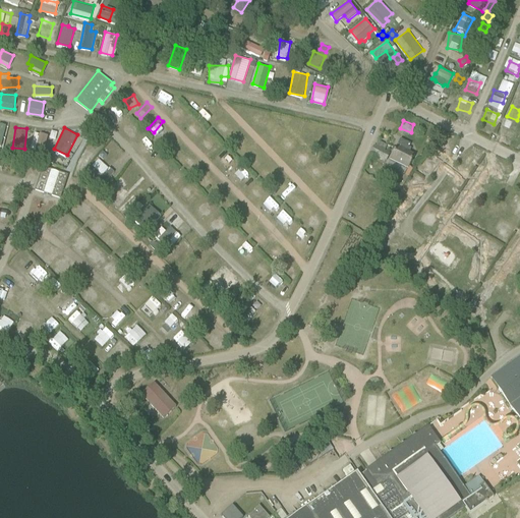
[(284,133),(289,142),(297,137),(292,129),(284,133)]
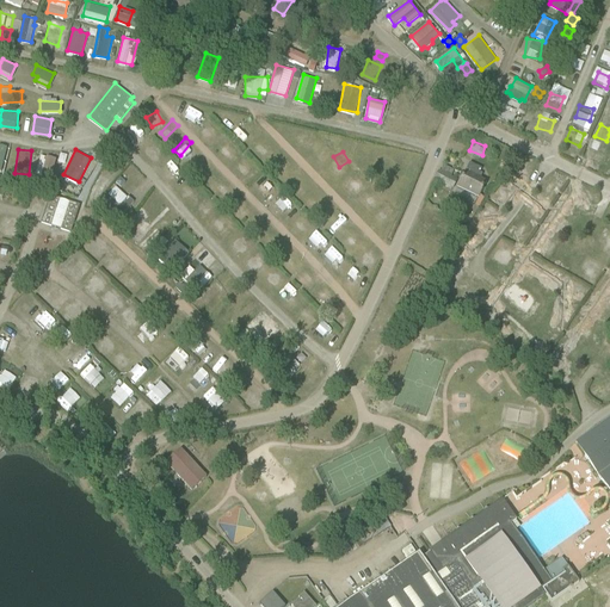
[(51,180),(55,155),(39,154),(36,178),(51,180)]
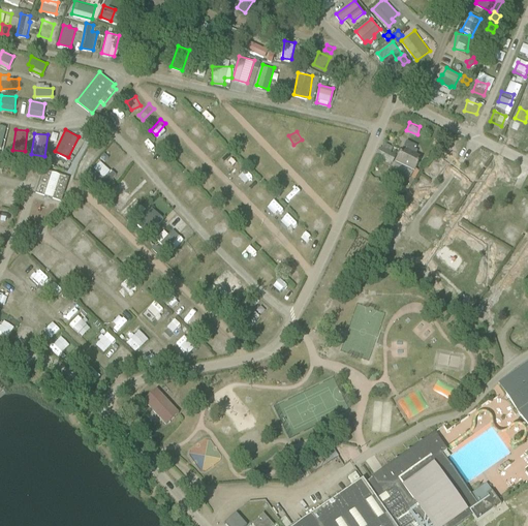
[(215,138),(210,146),(216,150),(222,143),(215,138)]
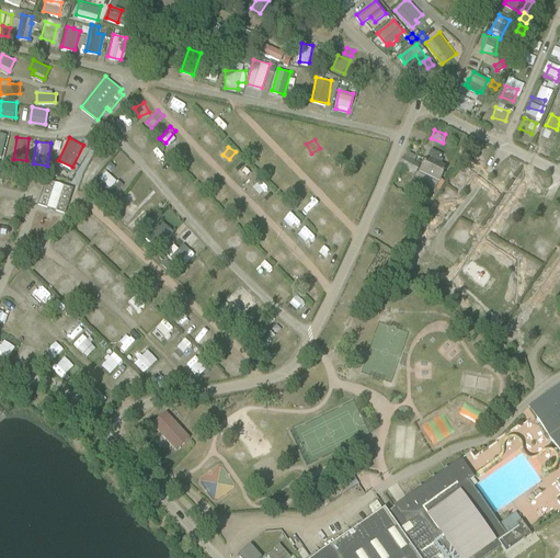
[(446,180),(442,178),(447,166),(440,161),(443,154),(432,148),(429,156),(427,156),(421,171),(438,180),(435,186),(441,190),(446,180)]
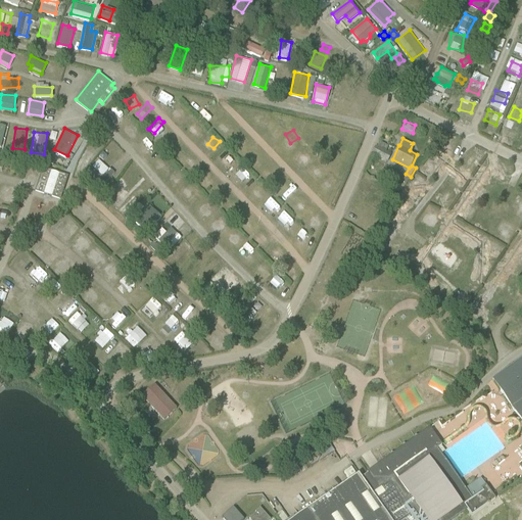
[(142,146),(149,151),(155,144),(148,139),(142,146)]
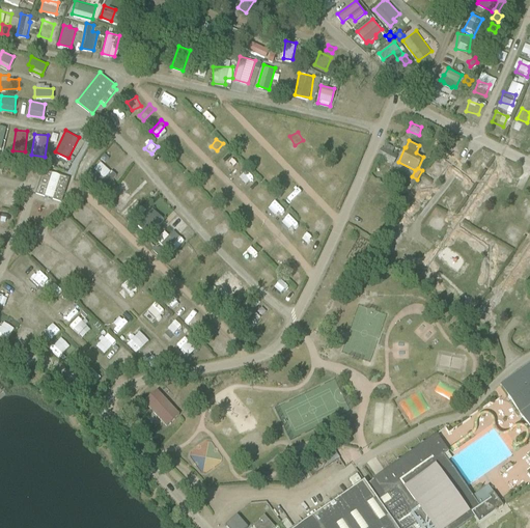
[(397,155),(392,151),(394,145),(386,141),(383,147),(382,147),(379,155),(394,162),(397,155)]
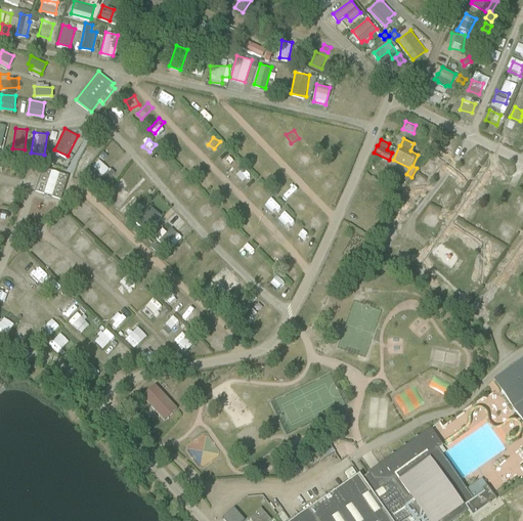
[(246,155),(253,163),(260,156),(253,148),(246,155)]
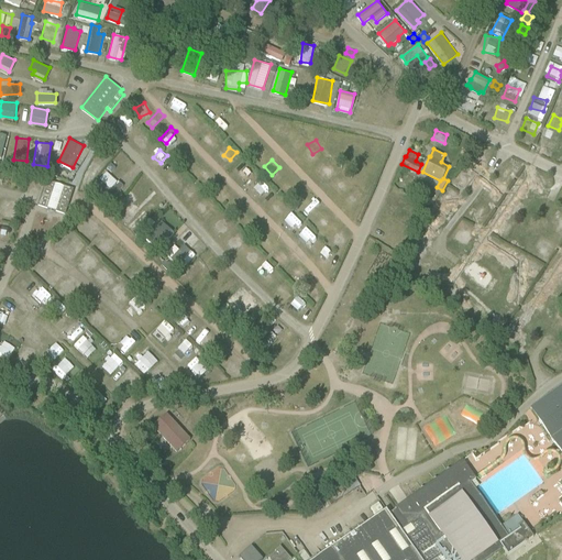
[(508,160),(500,169),(511,177),(518,167),(508,160)]
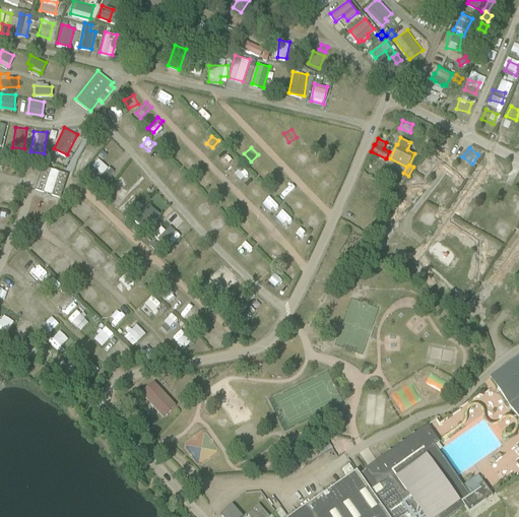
[(187,166),(193,158),(186,151),(179,158),(187,166)]
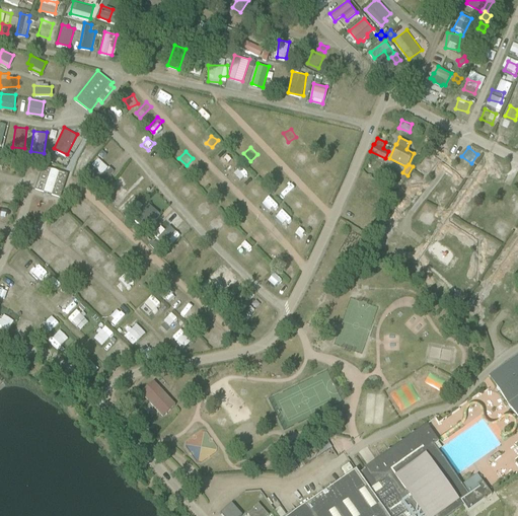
[(49,153),(47,159),(54,161),(56,155),(49,153)]
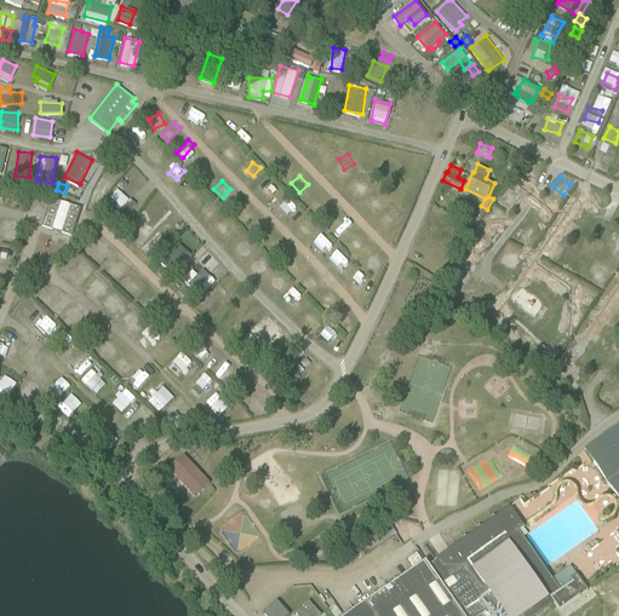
[(118,186),(109,196),(121,206),(130,197),(118,186)]
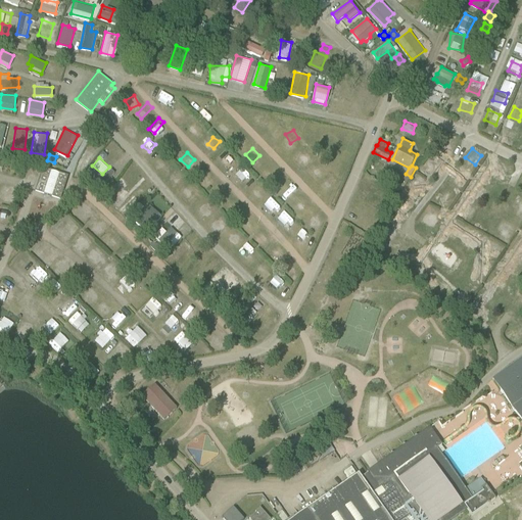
[(486,170),(501,177),(505,169),(491,161),(486,170)]
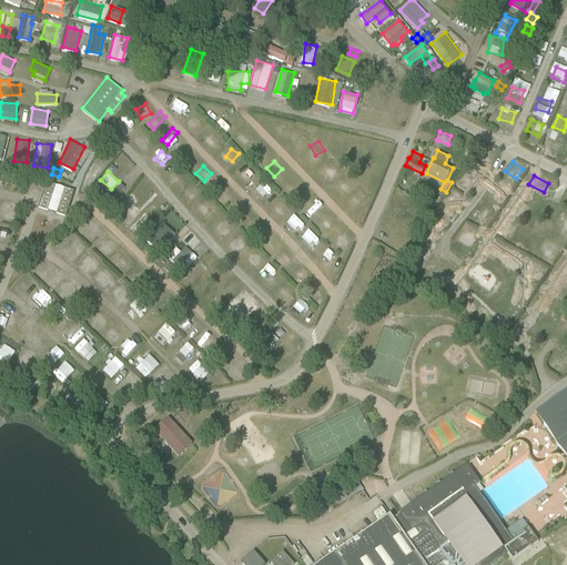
[(39,205),(67,215),(76,190),(48,180),(39,205)]
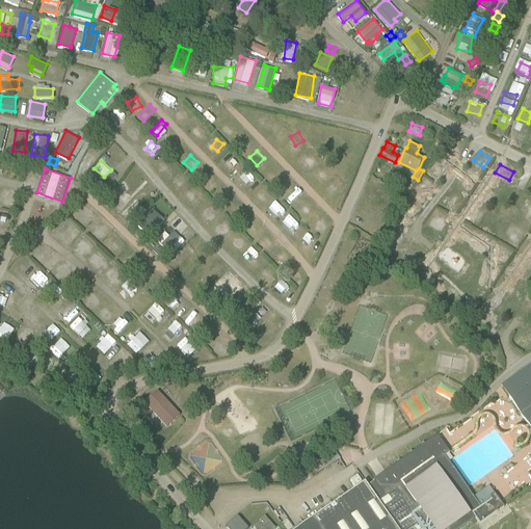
[(106,177),(109,180),(115,174),(112,170),(106,177)]
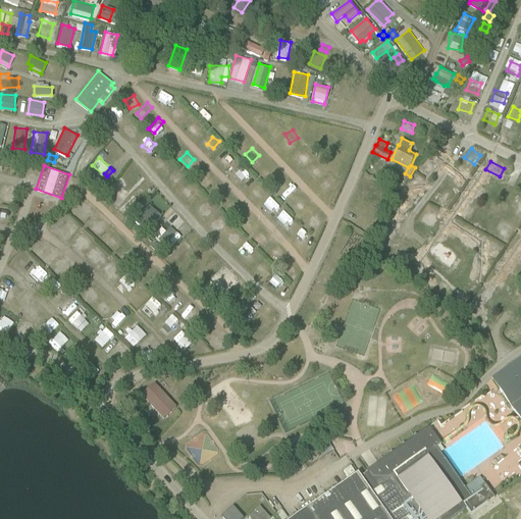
[(232,173),(237,179),(247,173),(243,167),(232,173)]
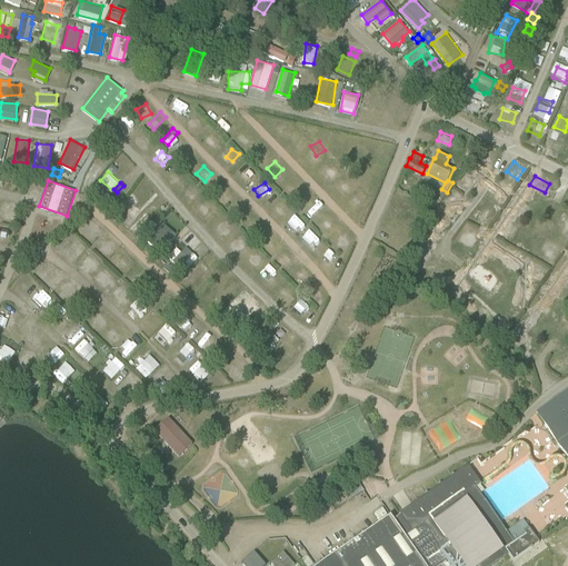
[(494,184),(489,191),(502,199),(507,191),(494,184)]
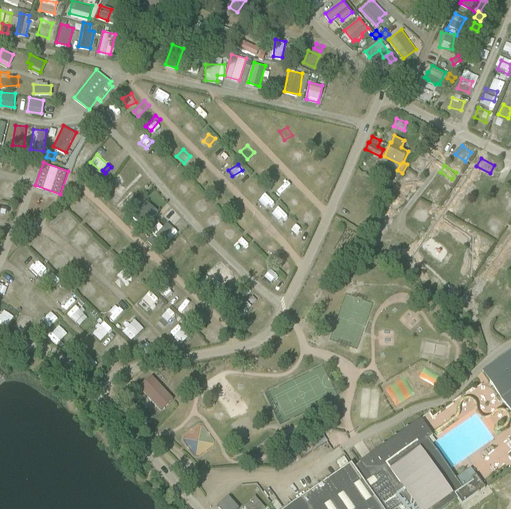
[(85,168),(81,171),(87,177),(91,173),(85,168)]
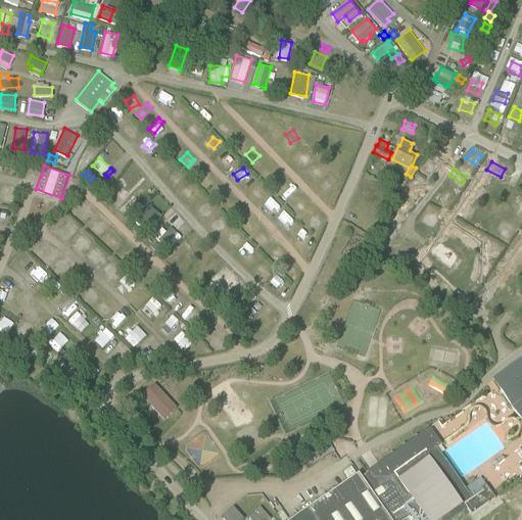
[(180,172),(174,178),(178,182),(184,176),(180,172)]
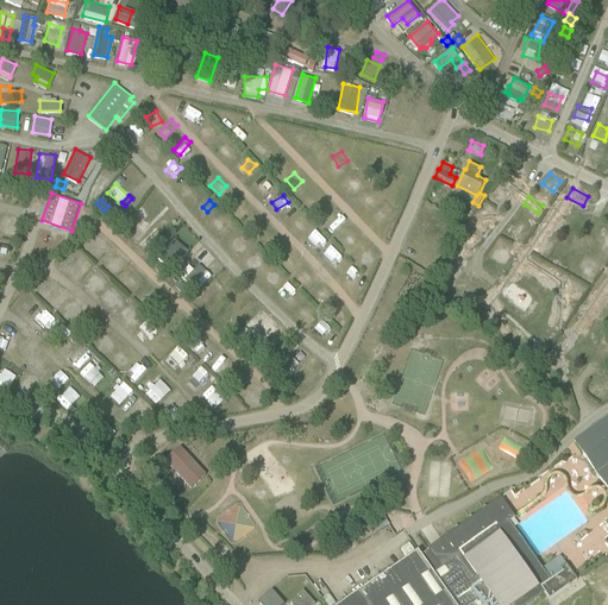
[(384,219),(392,209),(382,201),(374,209),(384,219)]
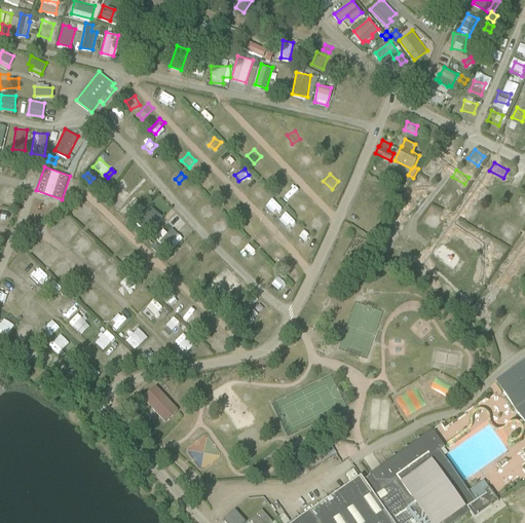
[(478,181),(471,191),(485,200),(491,189),(478,181)]
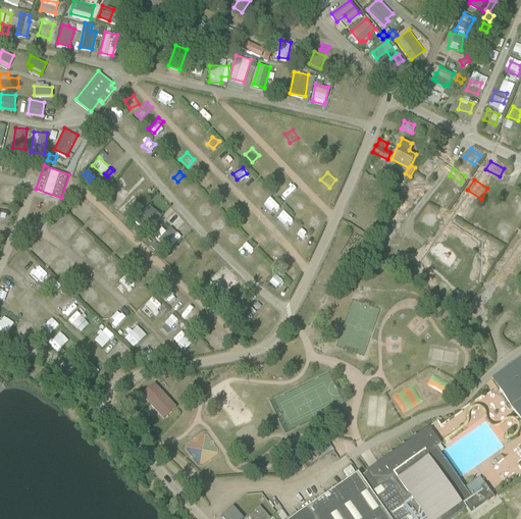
[(183,189),(188,193),(192,189),(187,184),(183,189)]
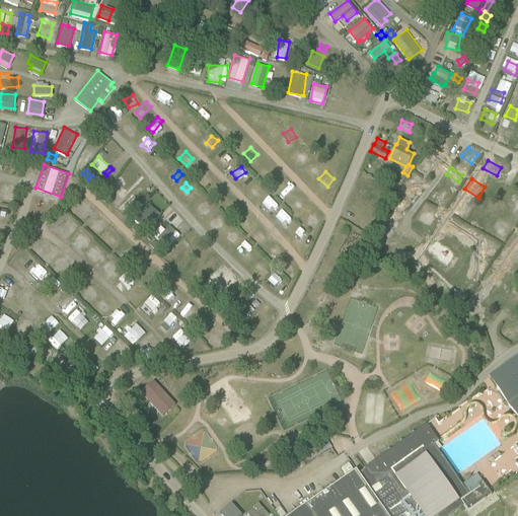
[(296,206),(304,198),(300,193),(291,201),(296,206)]
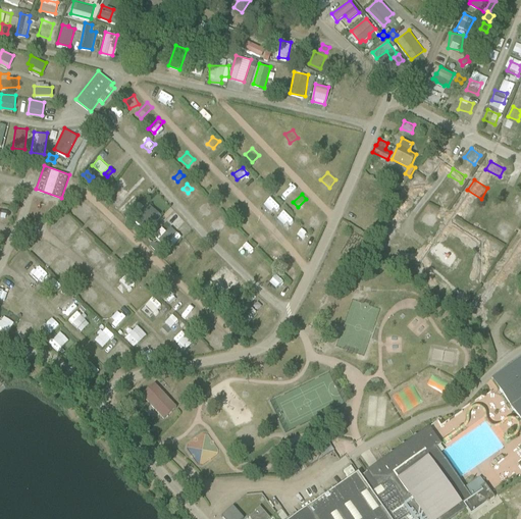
[(469,214),(475,205),(463,197),(456,206),(469,214)]
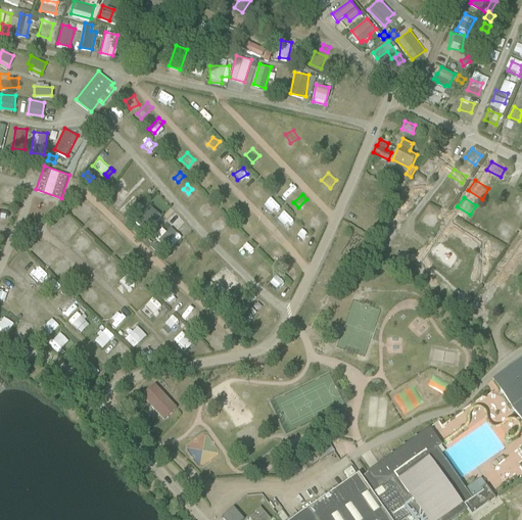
[(234,211),(240,206),(236,202),(231,207),(234,211)]
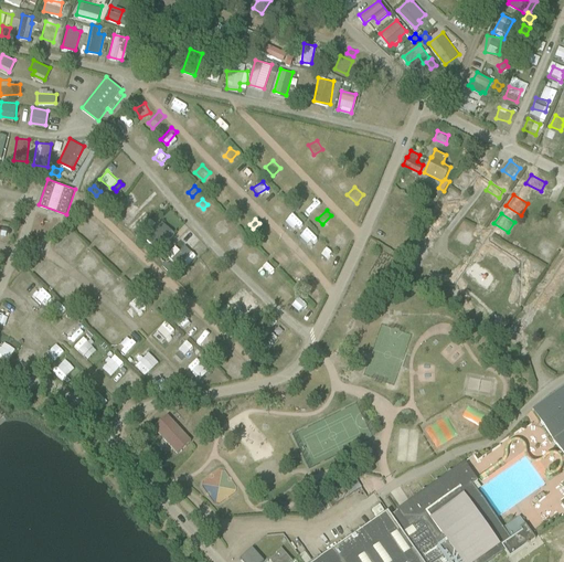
[(82,231),(89,239),(100,226),(93,220),(82,231)]
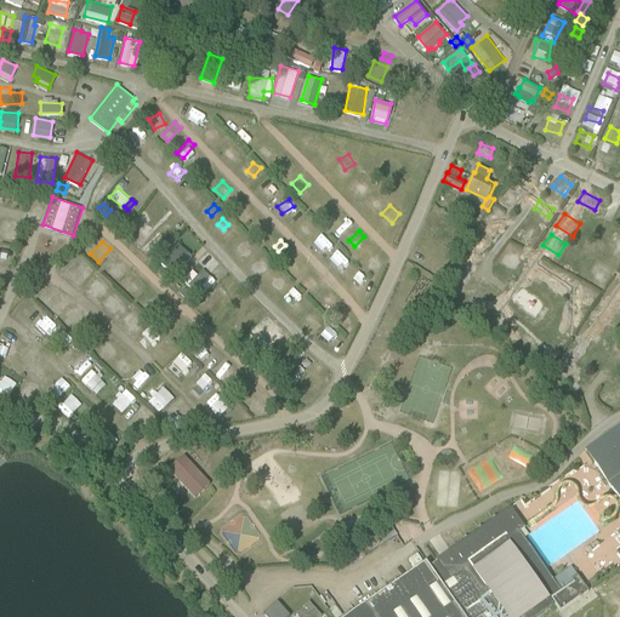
[(174,273),(193,255),(180,241),(160,260),(174,273)]
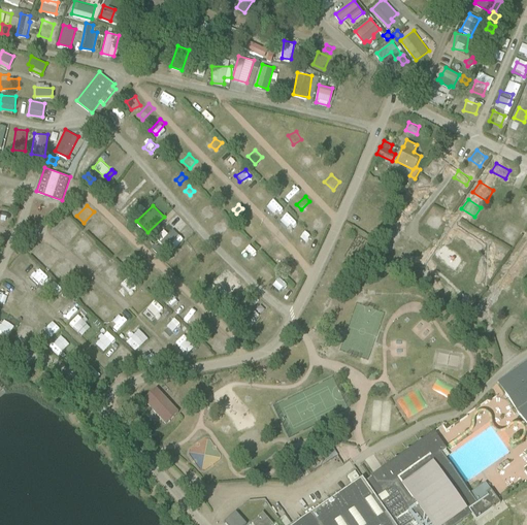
[(134,210),(128,218),(131,221),(138,214),(134,210)]
